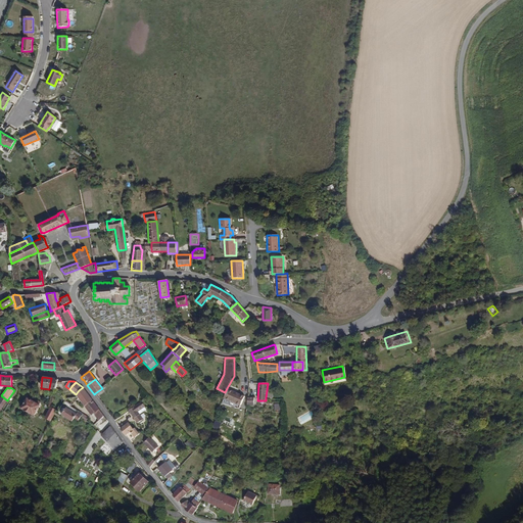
[(93,399),(83,387),(79,390),(76,394),(84,406),(93,399)]
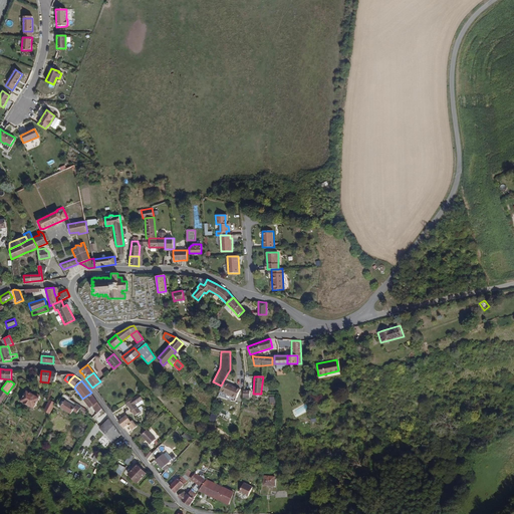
[(236,399),(240,390),(223,381),(221,386),(219,391),(236,399)]
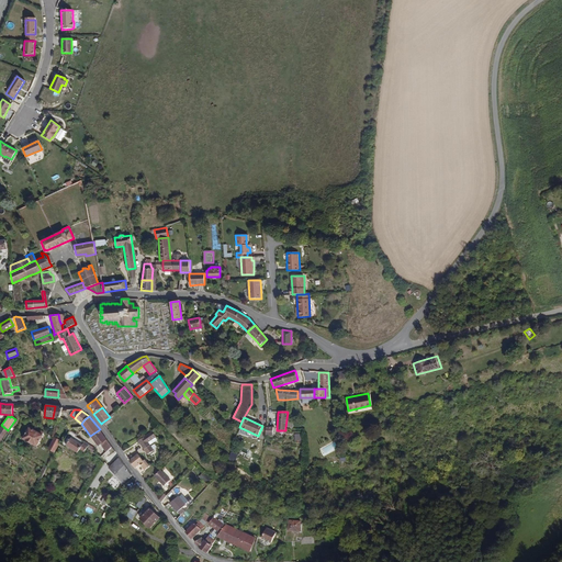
[(35,448),(42,435),(29,427),(21,439),(35,448)]
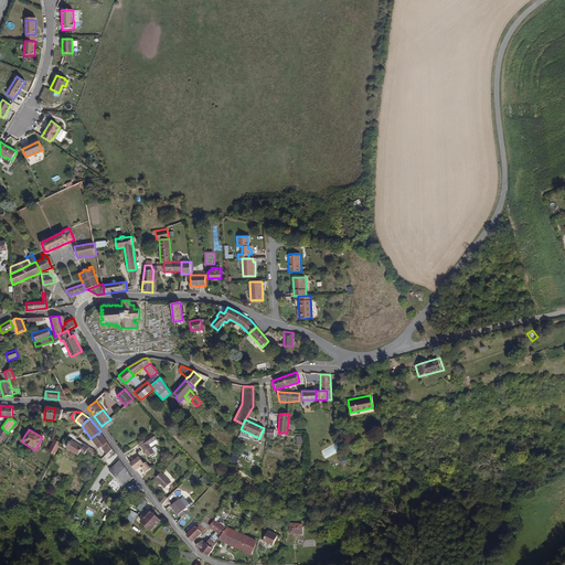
[(107,441),(100,432),(91,438),(98,448),(100,446),(107,441)]
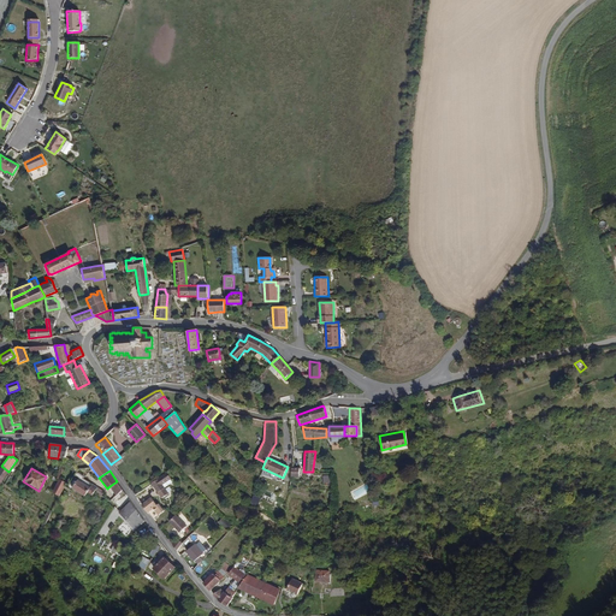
[(88,491),(93,484),(83,478),(84,477),(76,472),(71,481),(67,486),(71,489),(84,497),(88,491)]
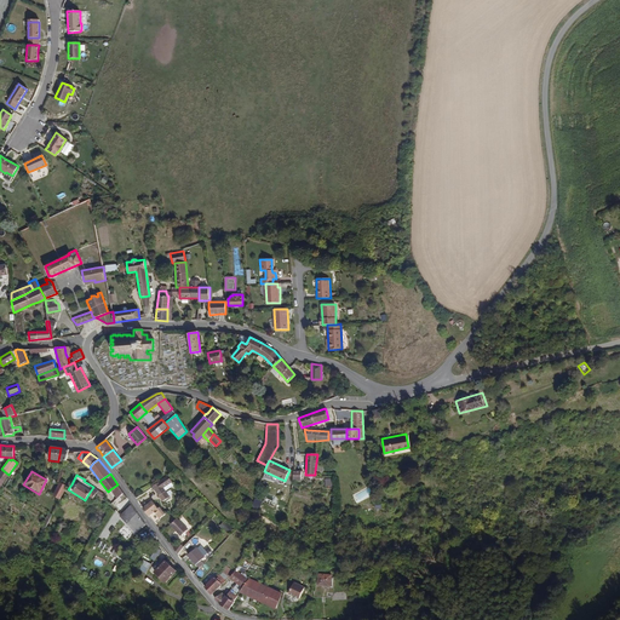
[(172,482),(167,475),(153,486),(153,487),(156,492),(159,495),(164,501),(170,498),(164,488),(172,482)]
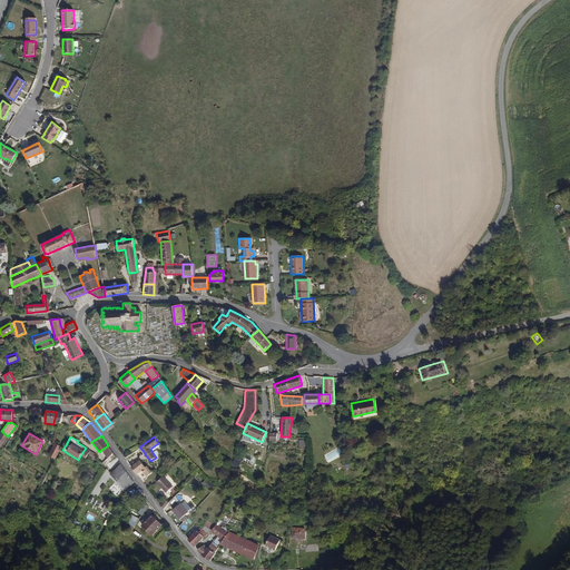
[(53,459),(60,446),(55,443),(48,457),(53,459)]
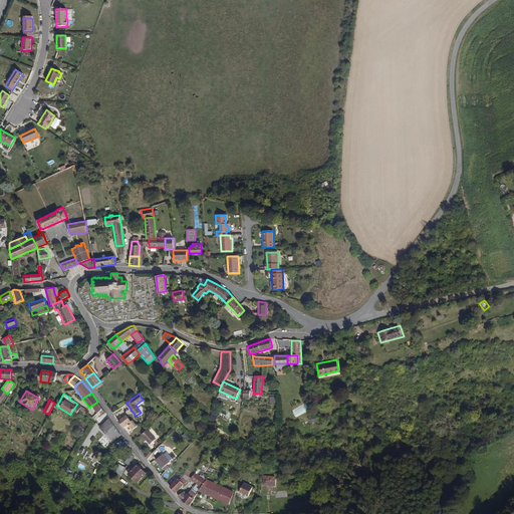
[(100,411),(102,409),(97,402),(91,406),(97,414),(100,411)]
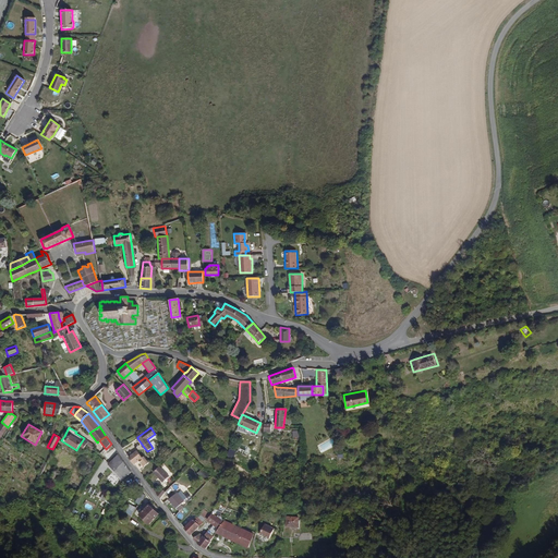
[(84,448),(86,445),(88,441),(84,438),(80,445),(84,448)]
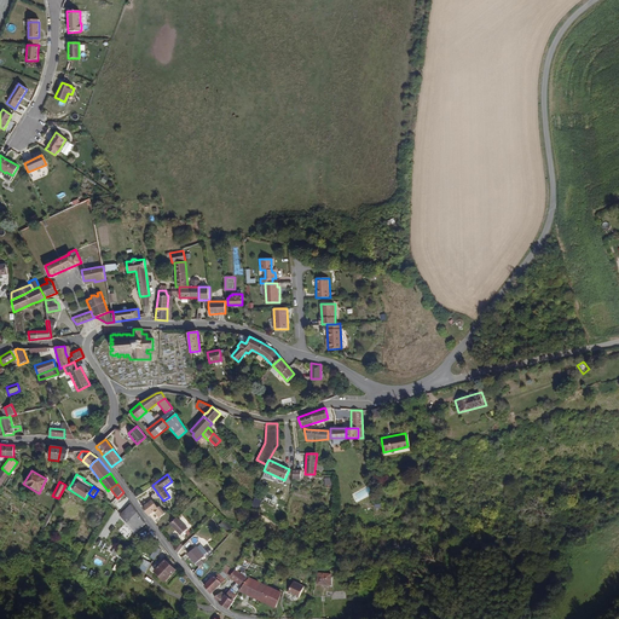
[(154,510),(157,508),(151,499),(142,507),(149,514),(154,510)]
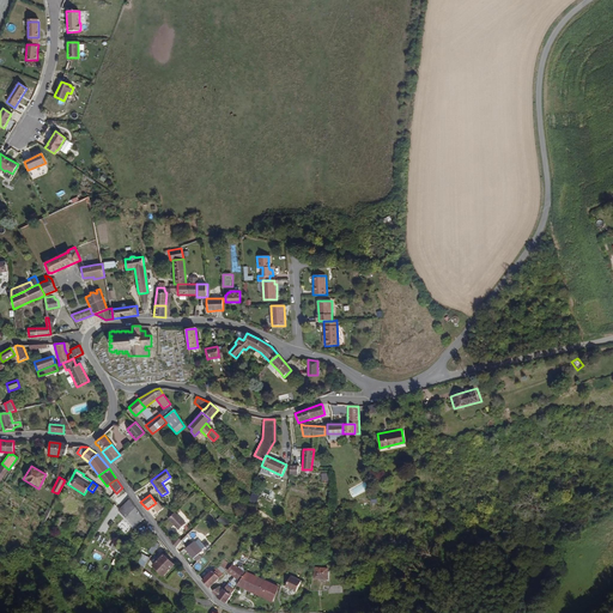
[(144,520),(129,499),(127,501),(125,503),(117,510),(126,519),(133,528),(137,526),(144,520)]
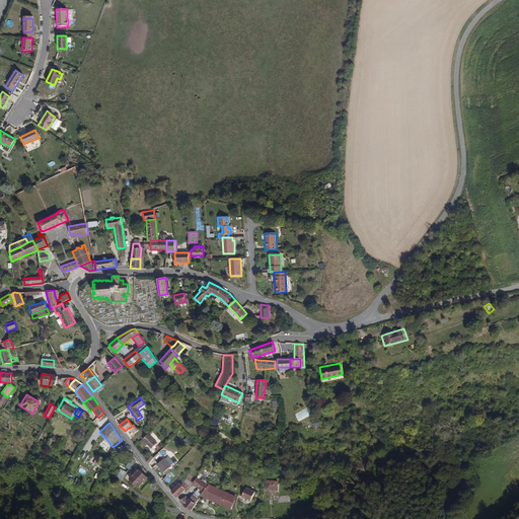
[(132,426),(129,428),(133,434),(138,430),(134,424),(132,426)]
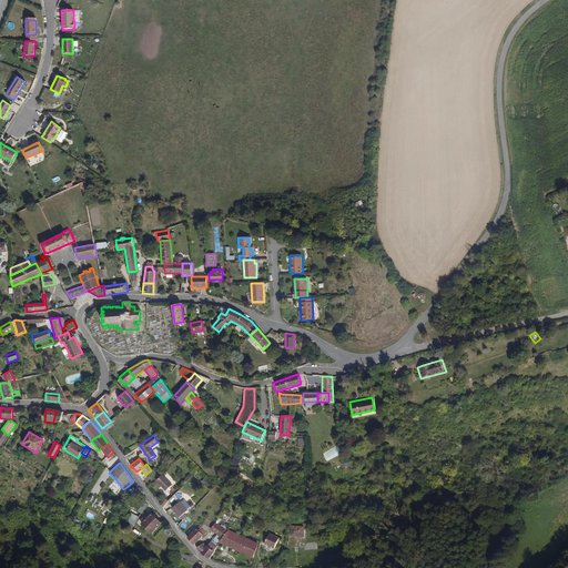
[(172,485),(162,474),(155,480),(165,490),(172,485)]
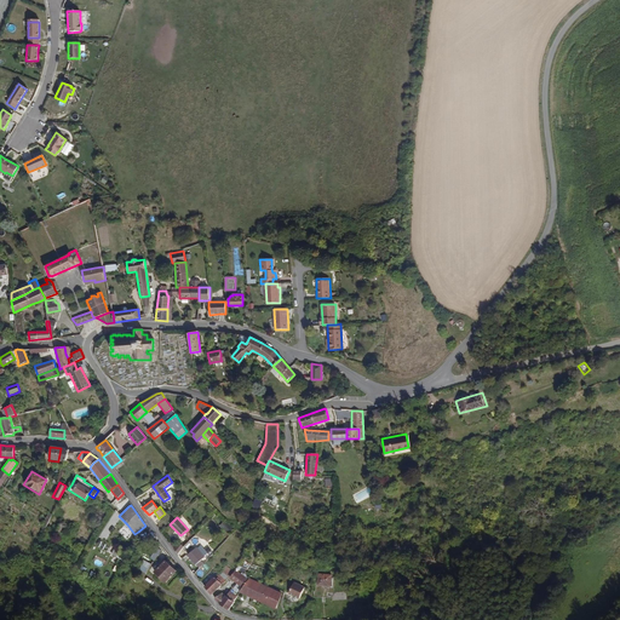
[(101,541),(97,547),(115,556),(118,550),(101,541)]
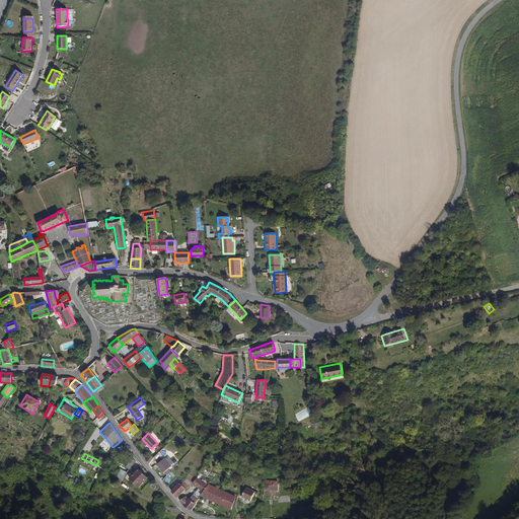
[(165,459),(170,466),(173,463),(168,456),(165,459)]
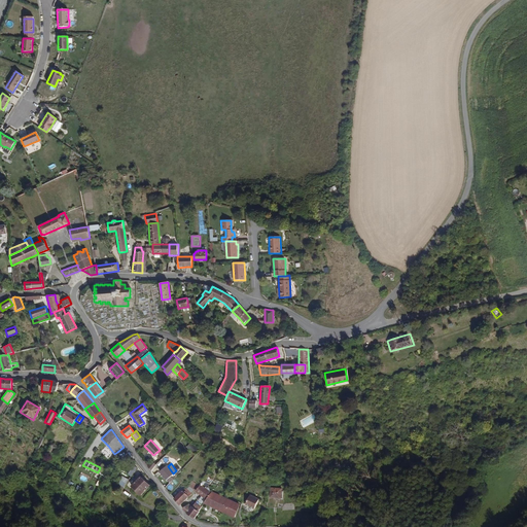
[(131,477),(137,466),(134,464),(128,475),(131,477)]
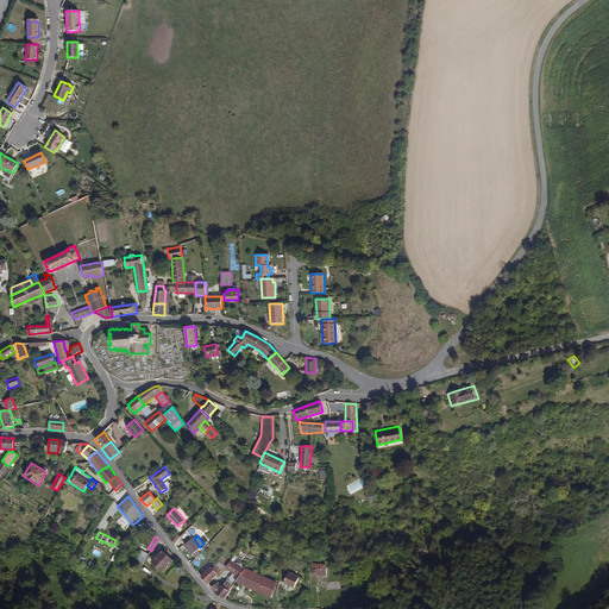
[(194,539),(193,538),(183,545),(192,554),(201,547),(200,547),(194,539)]
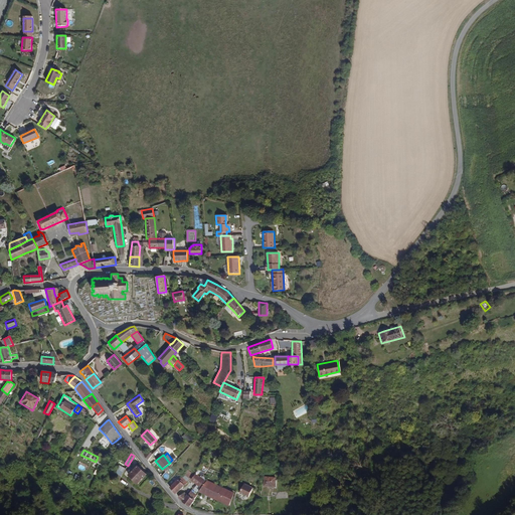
[(121,477),(125,469),(119,465),(115,473),(121,477)]
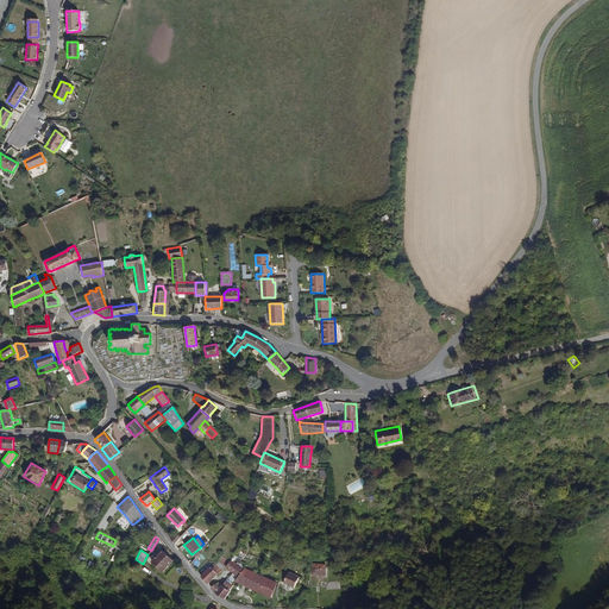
[(174,562),(162,551),(151,563),(162,573),(174,562)]
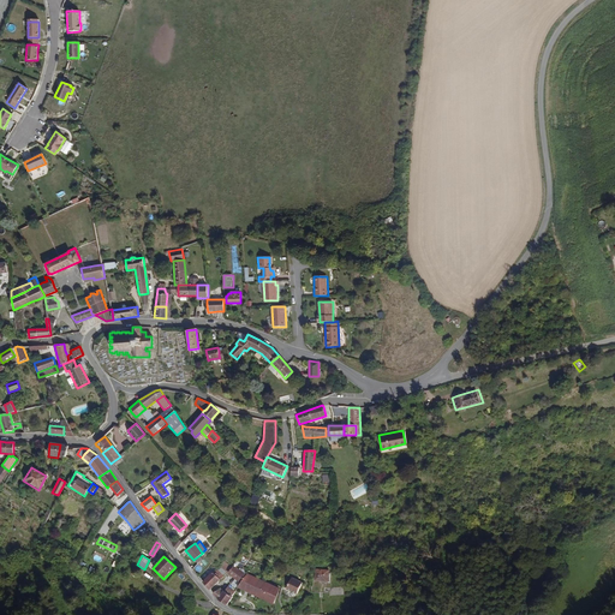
[(246,574),(234,565),(227,573),(240,583),(246,574)]
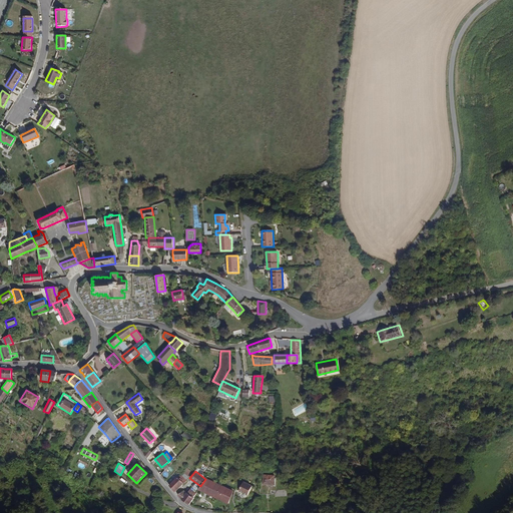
[(178,476),(183,483),(186,481),(180,474),(178,476)]
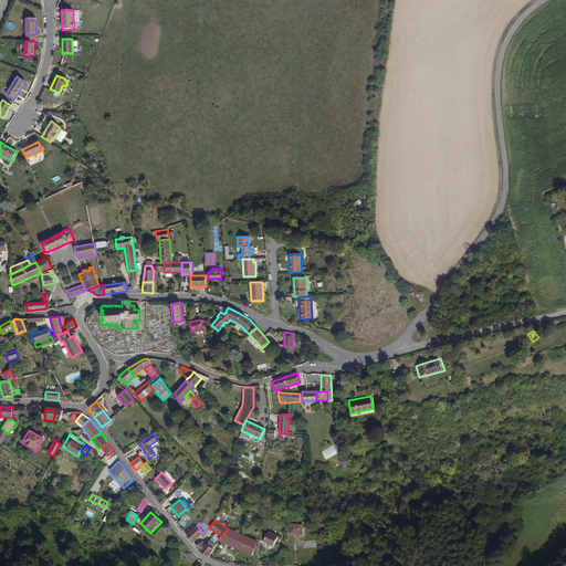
[(303,525),(294,524),(290,524),(290,535),(293,535),(303,535),(303,525)]
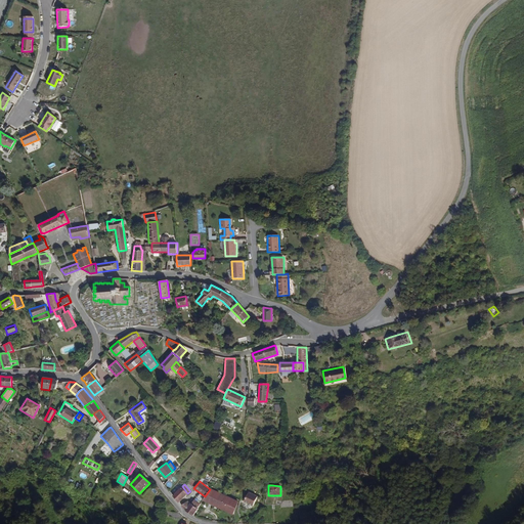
[(178,503),(187,493),(181,487),(172,496),(178,503)]
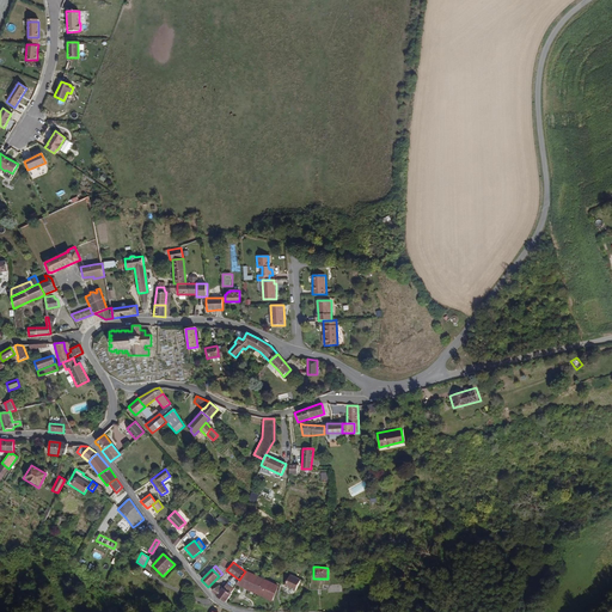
[(271,600),(279,585),(246,570),(245,571),(239,580),(236,585),(271,600)]
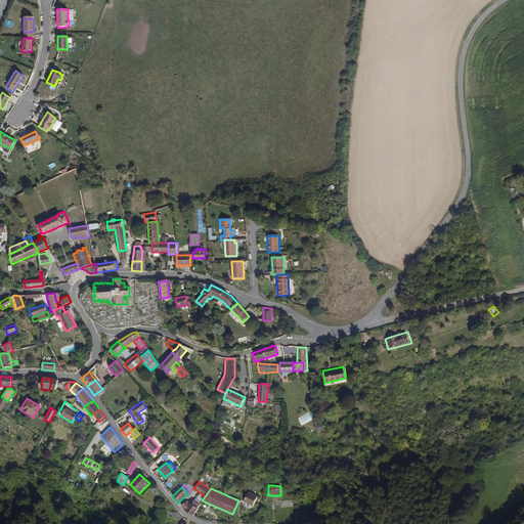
[(253,506),(258,496),(248,491),(244,500),(253,506)]
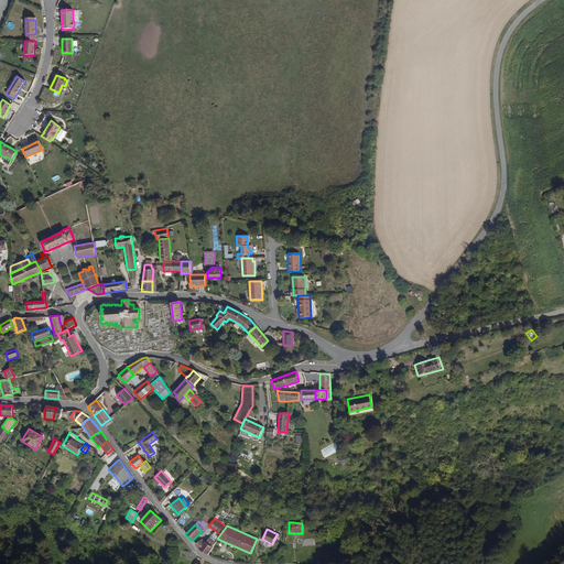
[(209,538),(205,542),(208,544),(210,546),(213,548),(216,542),(209,538)]
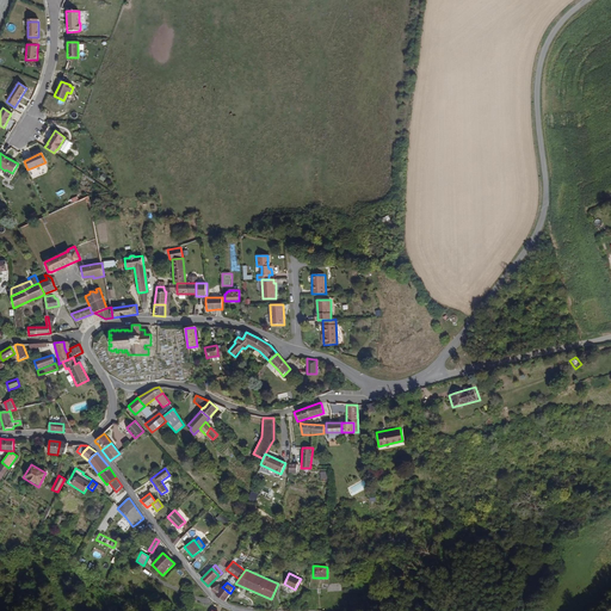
[(226,600),(230,593),(228,592),(226,590),(222,587),(216,593),(220,598),(226,600)]
